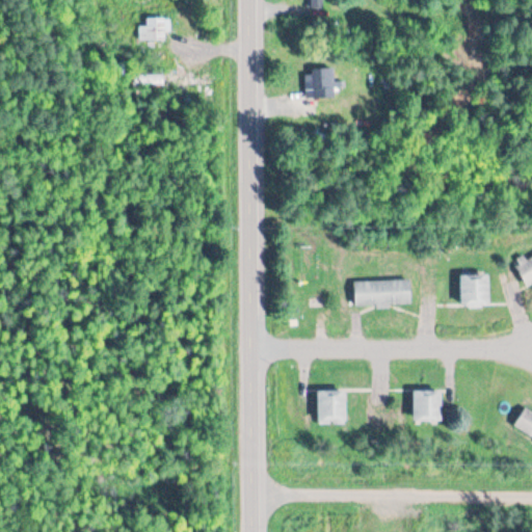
[(311,0),(312,10),(323,10),(323,0),(311,0)]
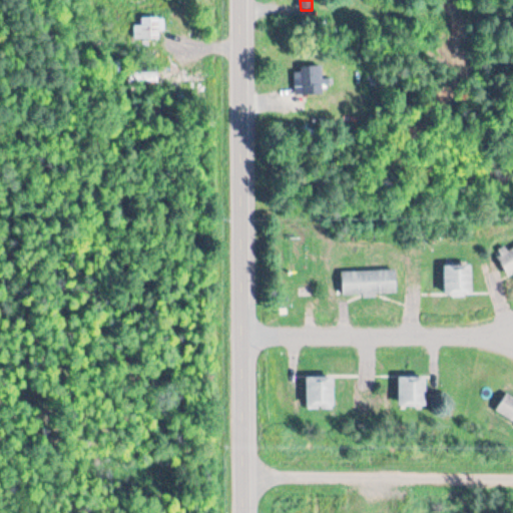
[(134,25),(134,40),(163,40),(163,18),(141,18),(141,25),(134,25)]
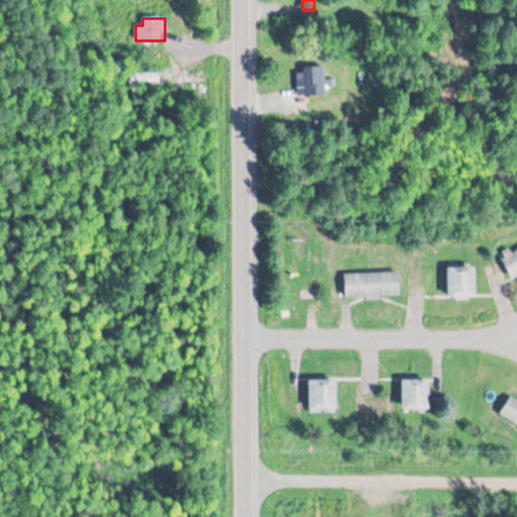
[(300,96),(325,96),(325,68),(300,68),(300,96)]
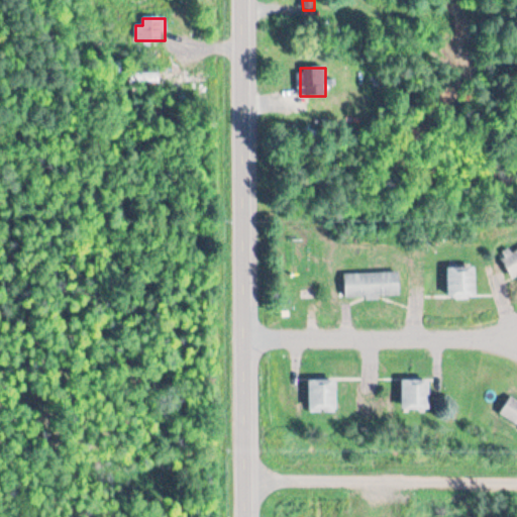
[(511,277),(516,274),(516,249),(502,256),(511,277)]
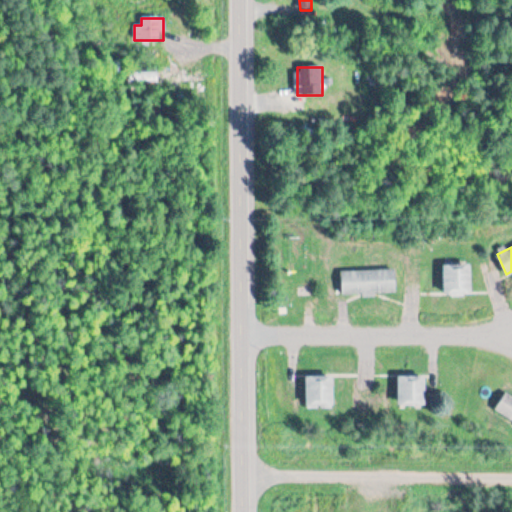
[(472,295),(472,264),(443,264),(443,295),(472,295)]
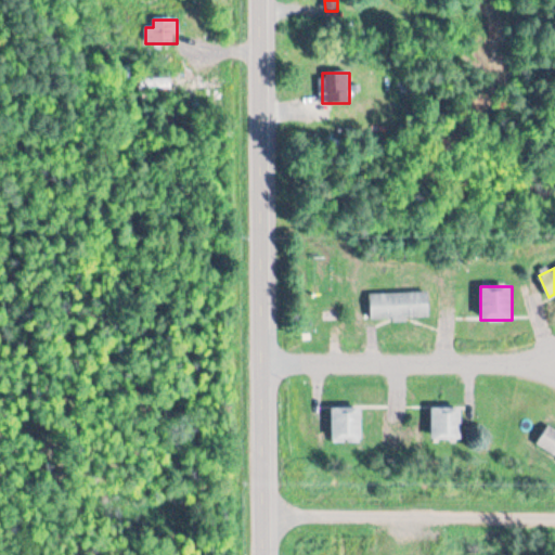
[(429,293),(371,293),(371,320),(430,319),(429,293)]
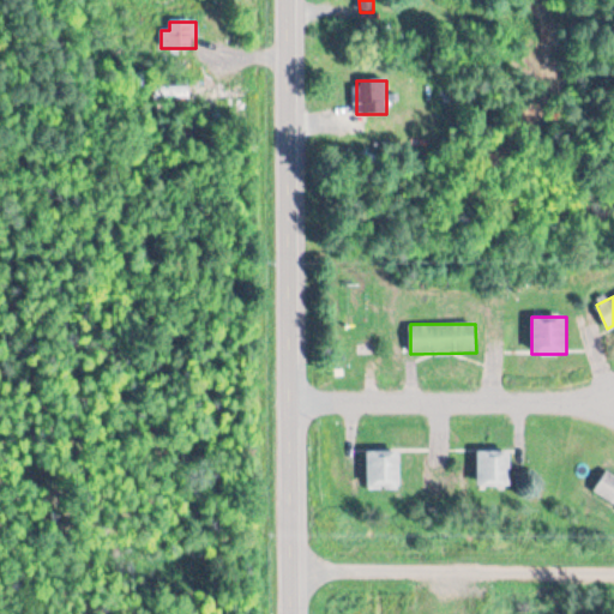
[(367,449),(367,488),(401,488),(401,449),(367,449)]
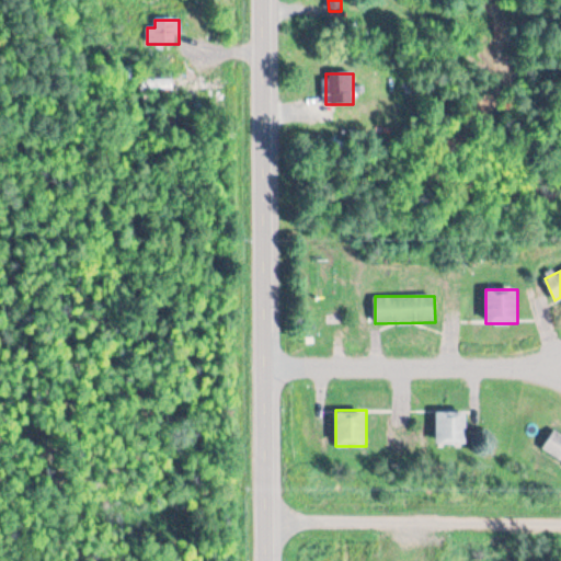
[(467,444),(467,411),(436,411),(436,443),(467,444)]
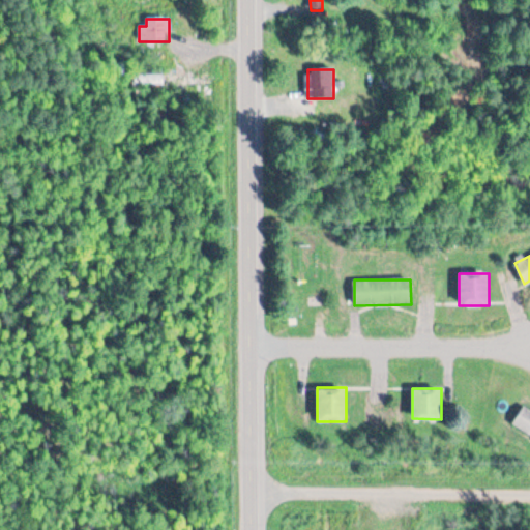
[(529,434),(529,409),(524,406),(512,424),(529,434)]
